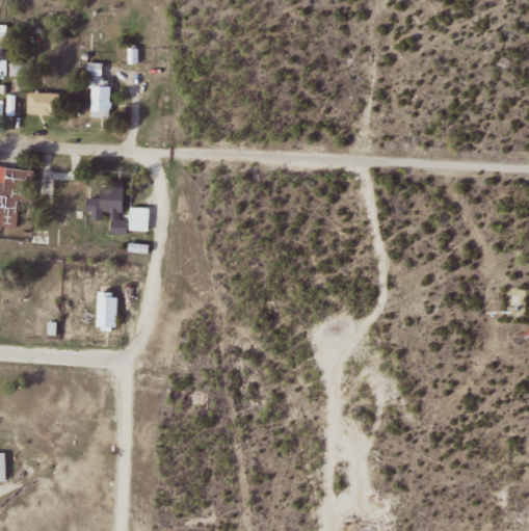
[(29,62),(9,62),(9,76),(29,76),(29,62)]
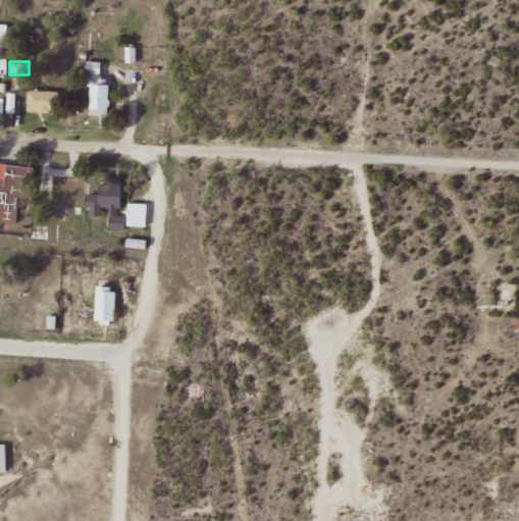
[(86,115),(107,115),(108,77),(99,77),(100,62),(88,61),(86,115)]
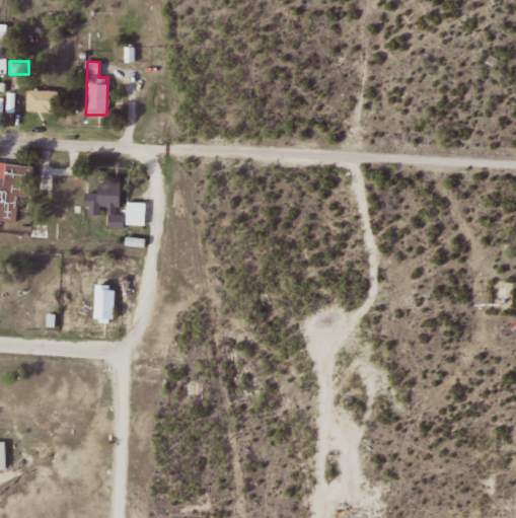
[(26,112),(58,112),(58,91),(26,91),(26,112)]
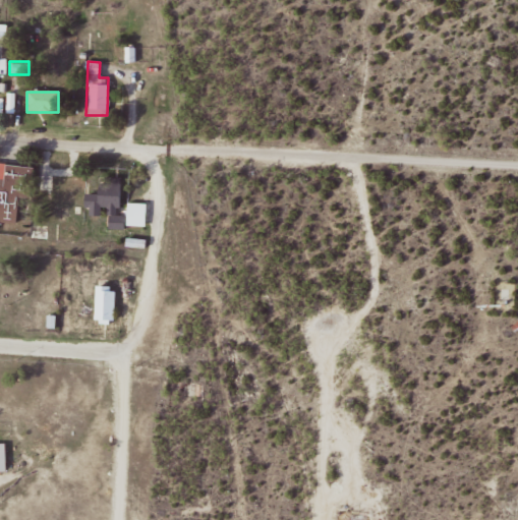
[(33,167),(0,163),(0,222),(16,224),(18,197),(30,198),(33,167)]
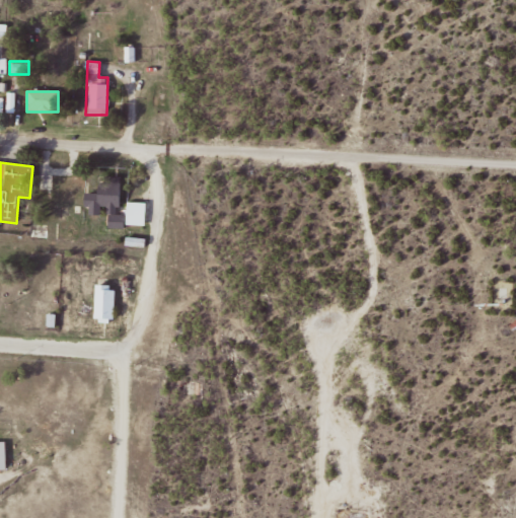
[(84,194),(84,214),(105,214),(105,229),(124,229),(124,215),(119,215),(119,182),(99,182),(98,194),(84,194)]
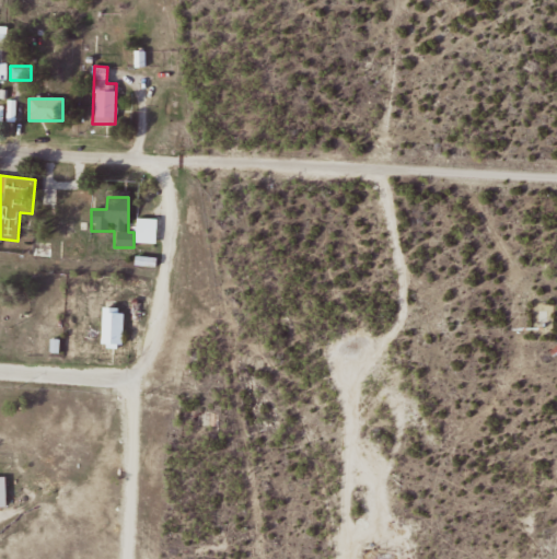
[(136,243),(157,243),(157,219),(136,219),(136,243)]
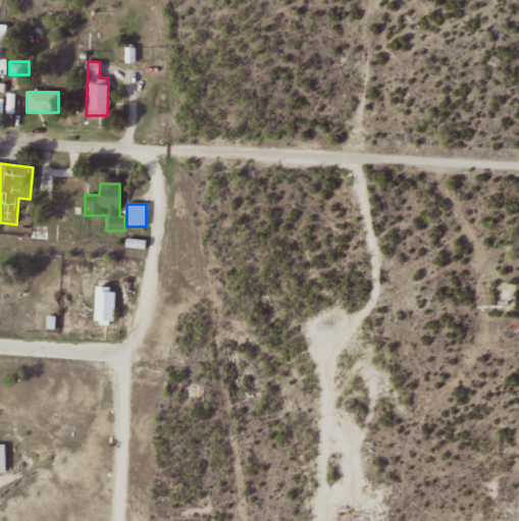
[(114,287),(95,287),(95,324),(114,324),(114,287)]
